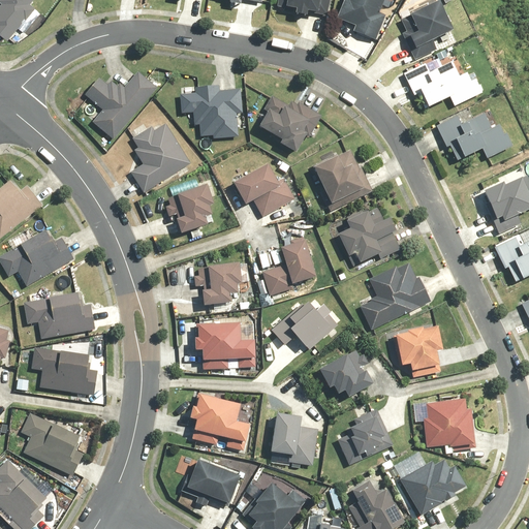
[(0,0),(0,32),(8,39),(36,6),(31,1),(31,0),(0,0)]
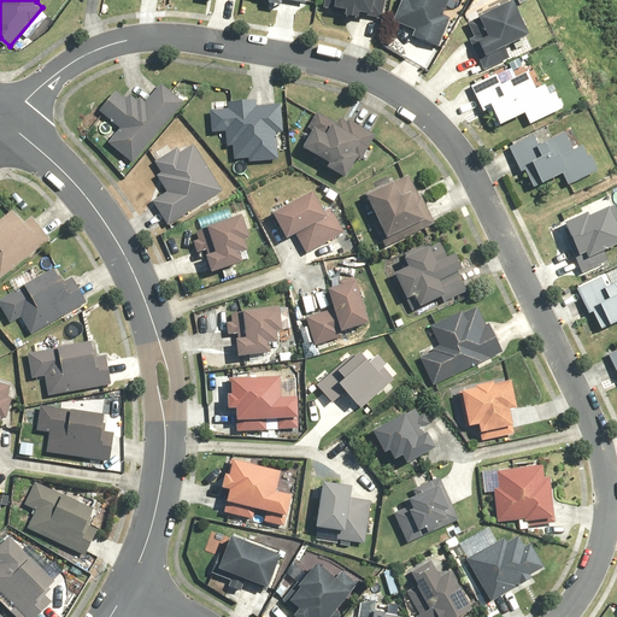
[(323,0),(321,12),(358,19),(359,15),(382,18),(385,0),(323,0)]
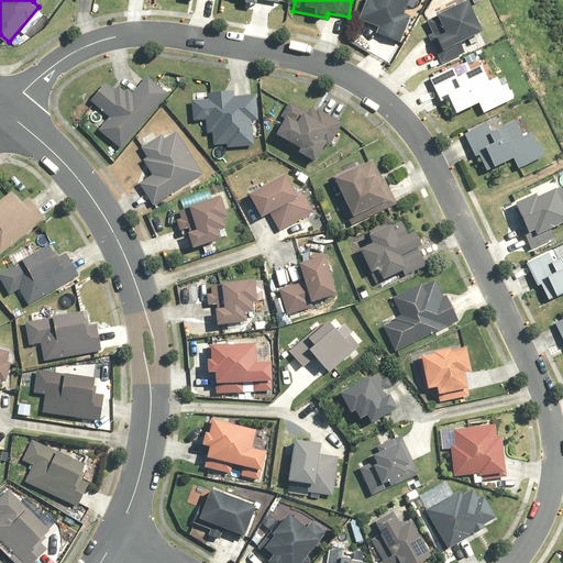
[(366,0),(359,21),(378,29),(376,34),(400,44),(411,18),(404,14),(410,0),(366,0)]
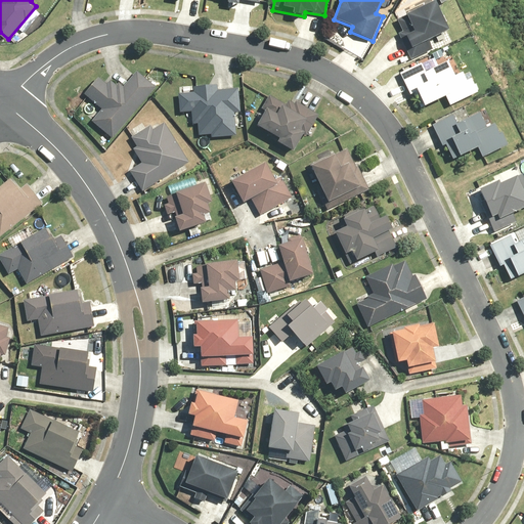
[(449,32),(436,2),(397,20),(402,32),(398,34),(410,60),(433,50),(429,41),(449,32)]
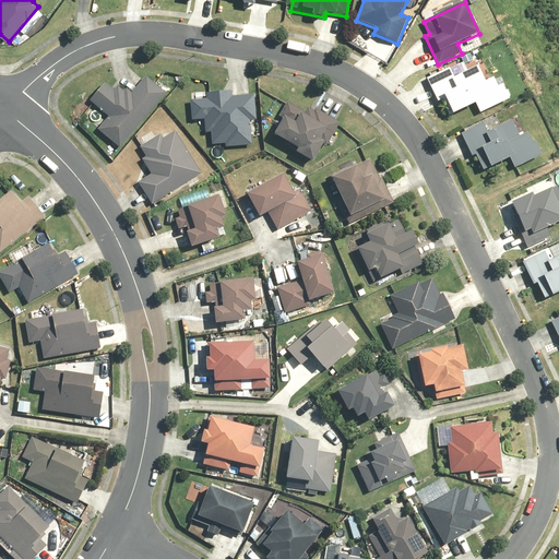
[(450,67),(427,79),(439,103),(442,100),(451,117),(476,105),(480,114),(511,99),(504,85),(499,87),(492,75),(486,79),(478,64),(454,76),(450,67)]
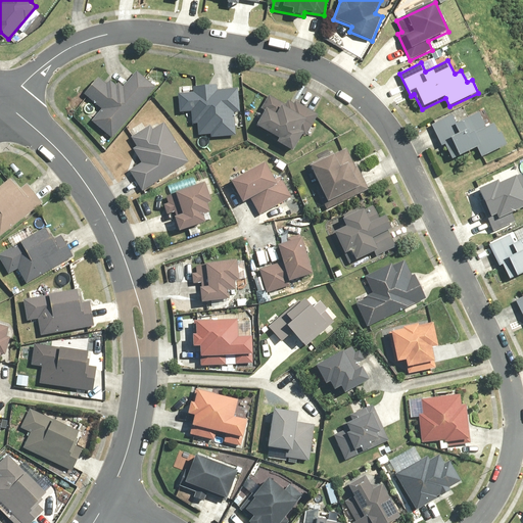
[(113,139),(155,88),(136,73),(124,88),(119,84),(116,86),(110,81),(107,85),(98,78),(84,95),(102,109),(91,122),(113,139)]
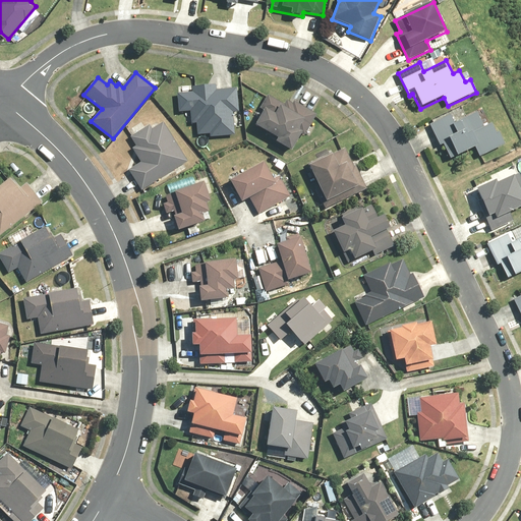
[(192,92),(177,94),(179,112),(190,111),(191,124),(196,124),(197,135),(210,134),(210,137),(235,135),(233,113),(240,113),(237,88),(216,90),(216,84),(192,87),(192,92)]
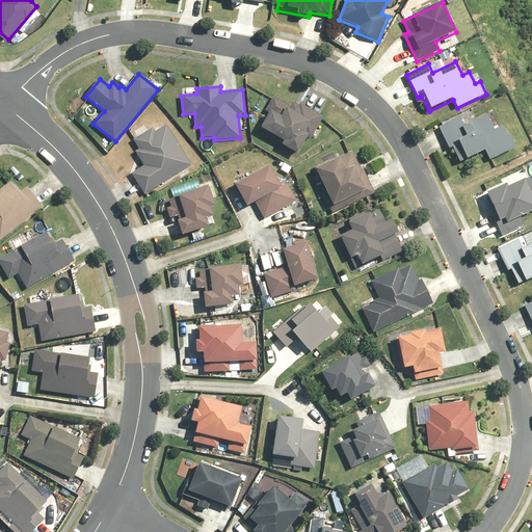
[(270,113),(262,128),(284,141),(282,145),(299,156),(307,142),(309,143),(324,117),(301,104),(300,106),(294,103),(291,107),(273,97),(265,110),(270,113)]
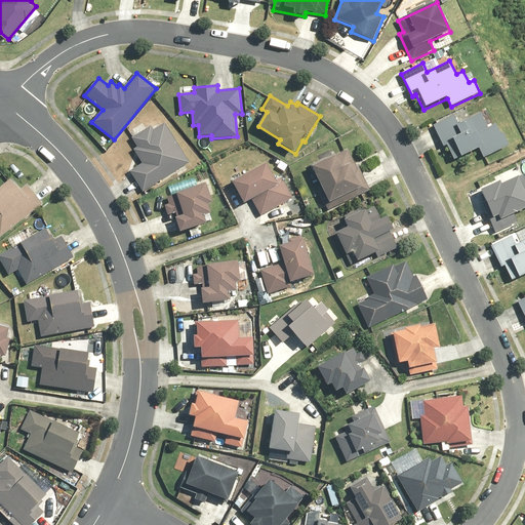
[(454,116),(434,125),(443,147),(447,146),(454,161),(480,150),(483,158),(509,146),(503,134),(501,134),(496,124),(489,128),(482,113),(458,124),(454,116)]
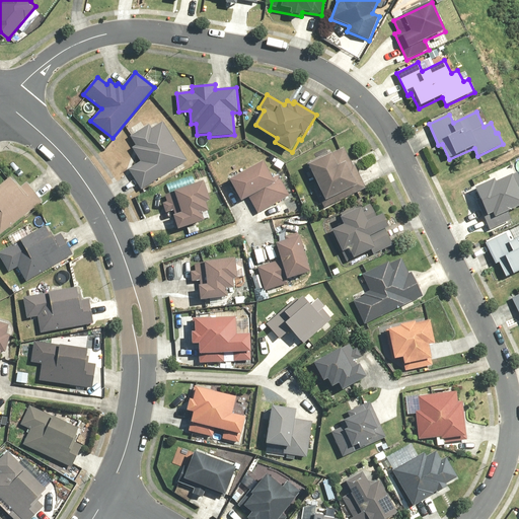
[(188,161),(163,122),(152,129),(149,124),(130,136),(136,145),(132,148),(141,162),(129,169),(141,190),(188,161)]
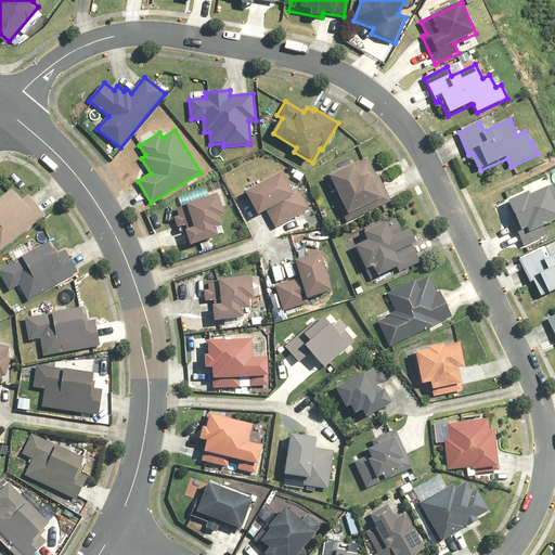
[(366,157),(330,176),(340,199),(337,201),(348,222),(391,202),(379,177),(377,178),(366,157)]
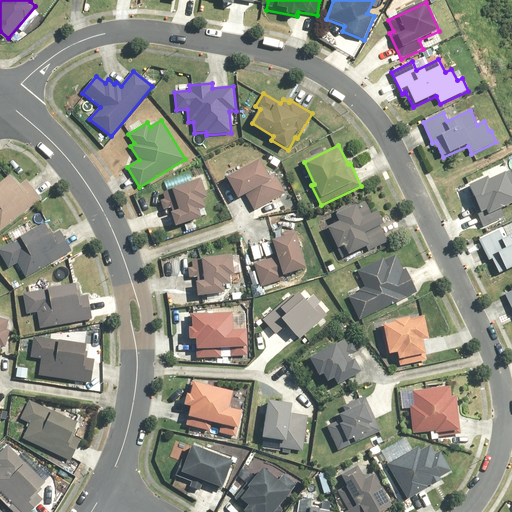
[(260,159),(226,178),(238,199),(246,195),(254,212),(286,195),(275,173),(269,176),(260,159)]
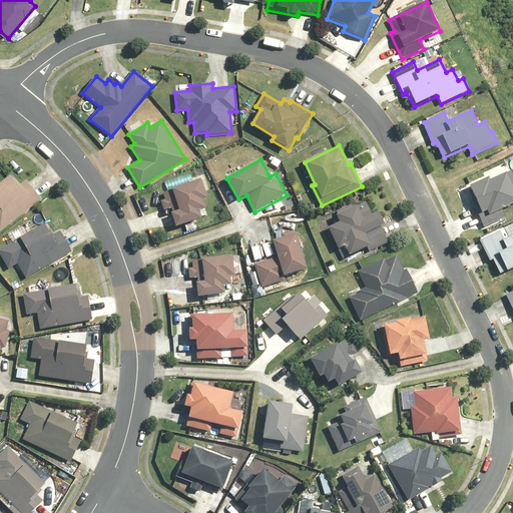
[(489,178),(470,187),(474,196),(471,198),(484,227),(506,217),(503,210),(512,205),(512,173),(512,171),(490,180),(489,178)]
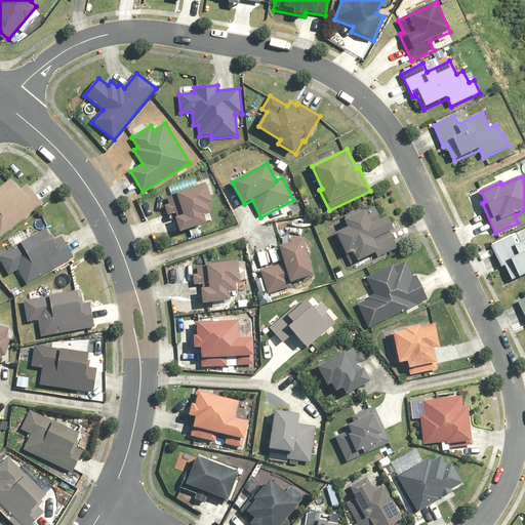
[(0,237),(42,205),(28,186),(21,191),(12,179),(0,188),(0,237)]
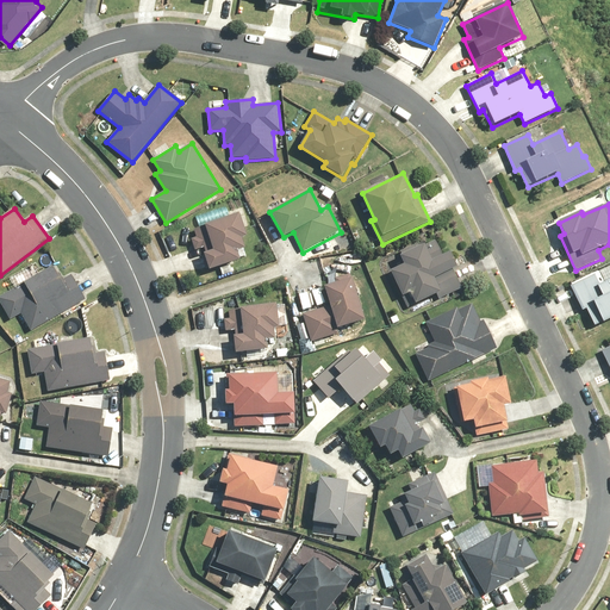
[(240,215),(194,229),(198,237),(192,240),(195,251),(201,249),(209,272),(242,261),(238,251),(247,248),(243,238),(248,237),(240,215)]
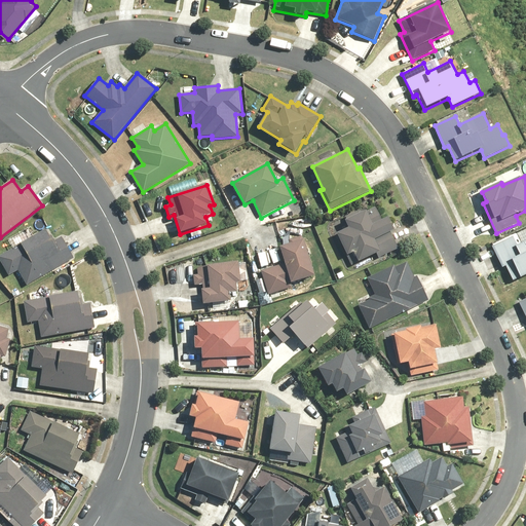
[(376,208),(345,221),(348,229),(337,234),(347,257),(353,254),(358,263),(377,255),(378,259),(399,250),(391,233),(395,231),(388,218),(382,221),(376,208)]
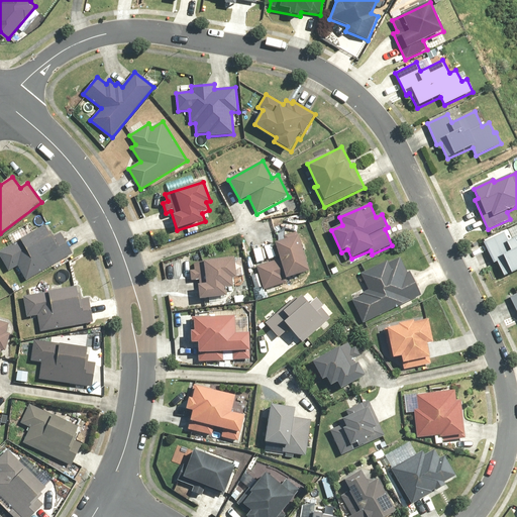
[(17,267),(25,280),(73,254),(61,233),(54,236),(47,225),(0,251),(0,255),(8,272),(17,267)]
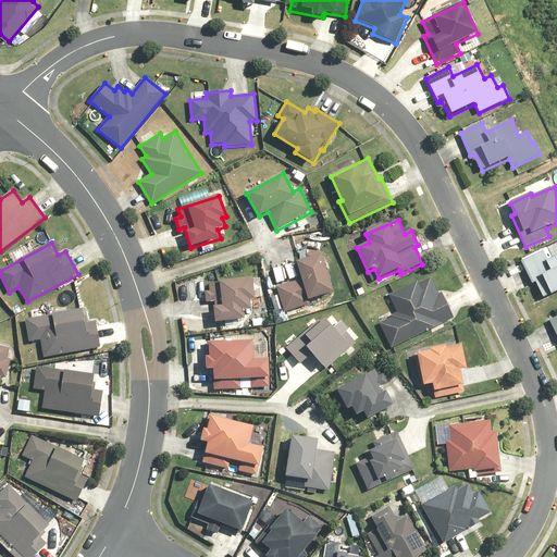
[(301,280),(276,287),(284,312),(317,302),(316,299),(334,294),(322,255),(321,255),(320,250),(307,255),(306,259),(297,262),(301,280)]
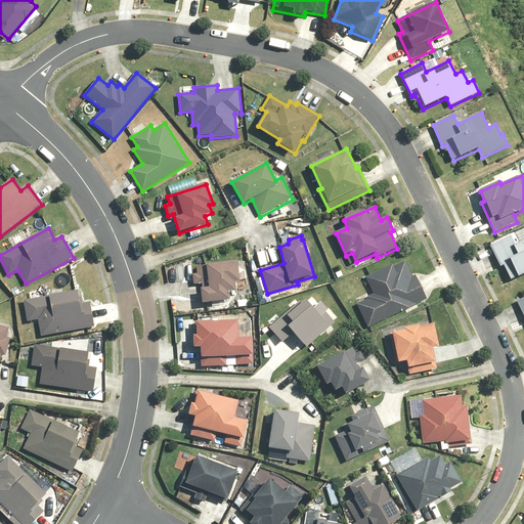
[(511,235),(489,246),(499,267),(505,265),(512,281),(523,274),(523,241),(516,246),(511,235)]
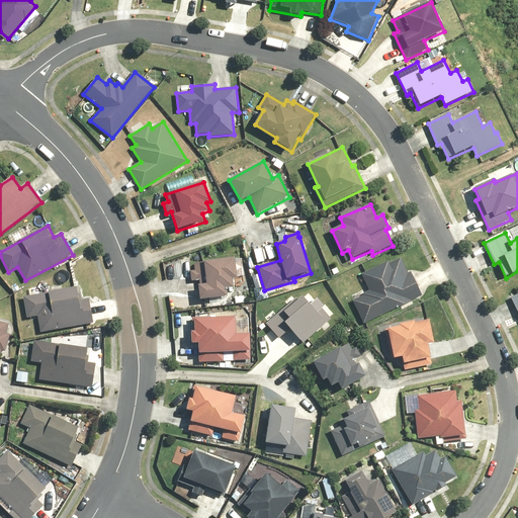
[(363,295),(352,300),(363,324),(422,296),(411,272),(409,273),(402,258),(390,264),(389,262),(355,277),(363,295)]
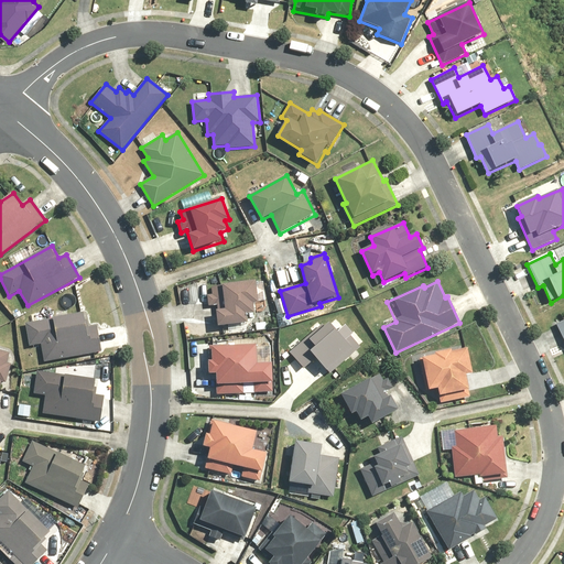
[(256,282),(212,288),(213,295),(208,295),(209,307),(214,306),(217,328),(248,324),(247,316),(255,315),(253,304),(259,304),(256,282)]
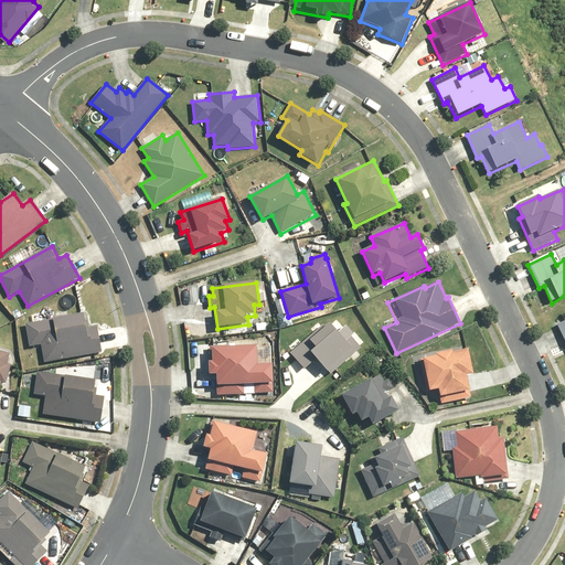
[(41,344),(44,362),(102,352),(97,327),(88,328),(86,313),(24,323),(29,347),(41,344)]
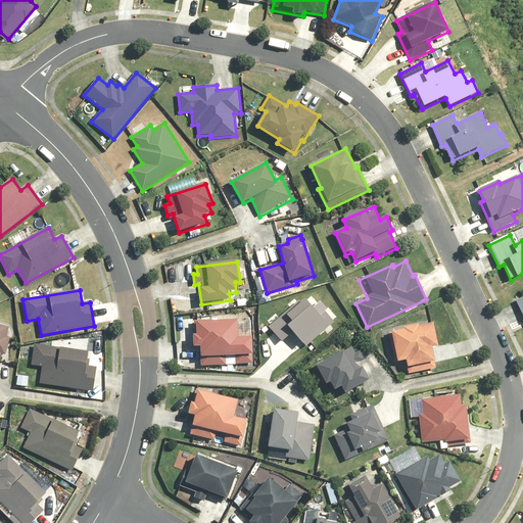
[(298,302),(269,327),(282,343),(293,333),(305,347),(334,323),(325,313),(328,311),(321,301),(313,308),(305,300),(300,304),(298,302)]
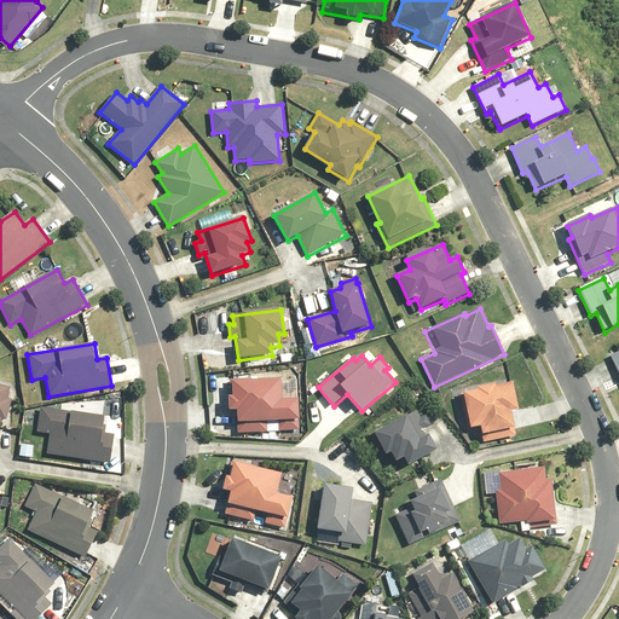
[(252,379),(229,380),(230,411),(238,411),(238,433),(267,432),(266,423),(278,422),(278,432),(300,431),(299,399),(282,400),(282,380),(252,381),(252,379)]
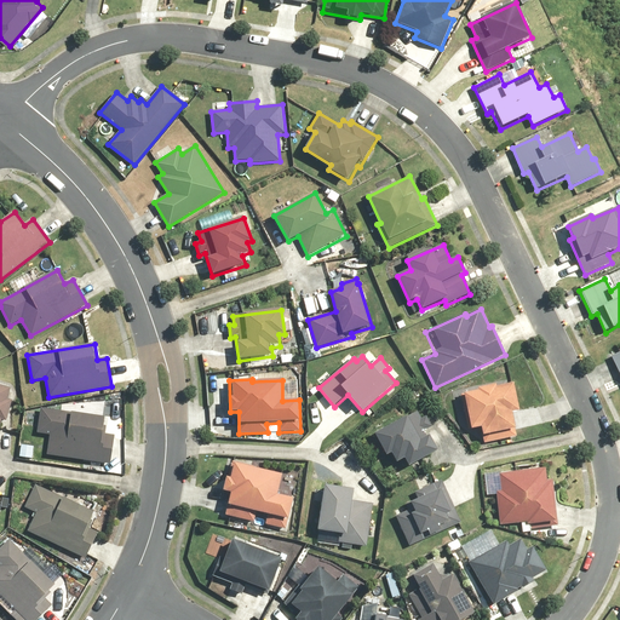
[(0,425),(1,420),(6,422),(11,401),(7,400),(11,388),(0,384),(0,425)]
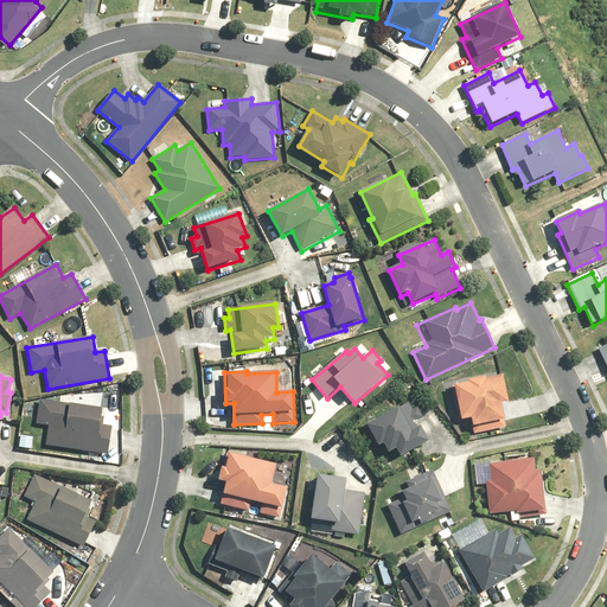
[(504,376),(452,385),(459,421),(471,419),(474,435),(508,428),(503,404),(510,403),(504,376)]
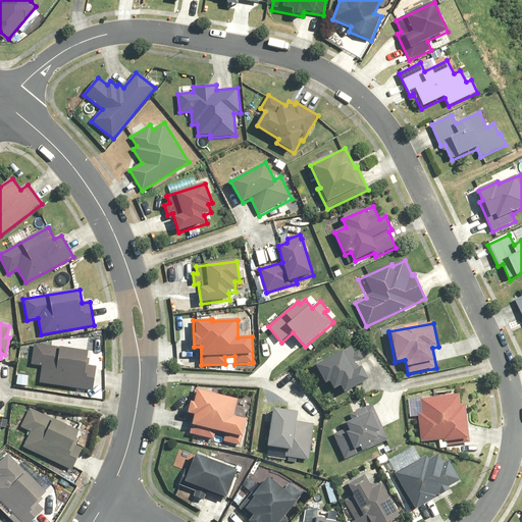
[(42,366),(39,383),(93,390),(96,367),(88,366),(91,352),(34,344),(31,365),(42,366)]
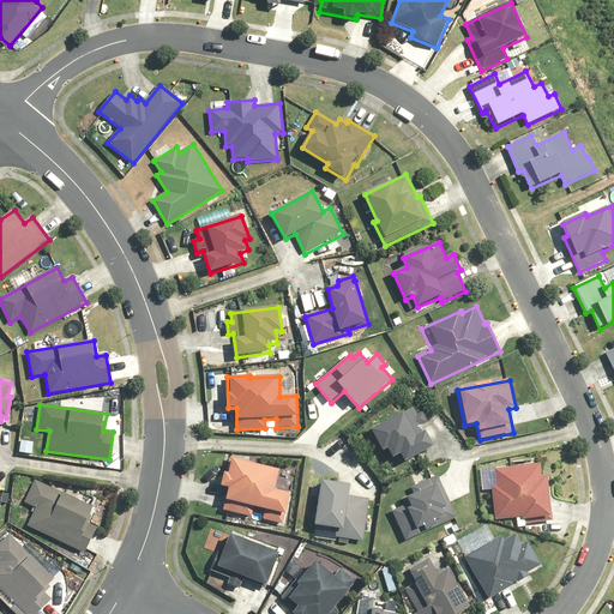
[(415,409),(372,431),(384,452),(389,450),(393,459),(402,455),(405,463),(434,447),(423,425),(428,422),(422,413),(417,415),(415,409)]
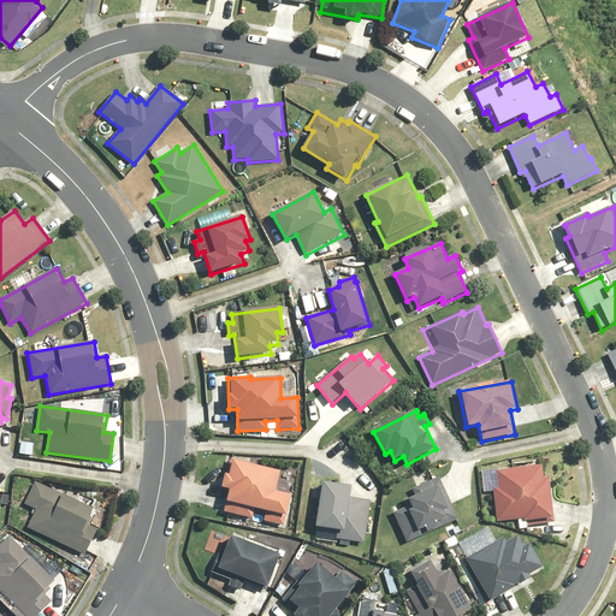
[(294,473),(234,460),(230,475),(225,474),(221,489),(230,491),(224,513),(253,519),(255,510),(265,513),(264,521),(282,526),(294,473)]
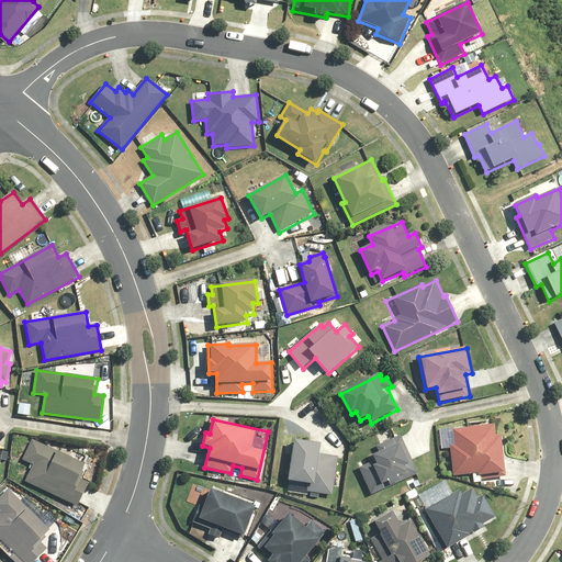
[(495,426),(453,429),(454,445),(450,446),(453,476),(479,474),(479,480),(505,478),(501,435),(496,436),(495,426)]
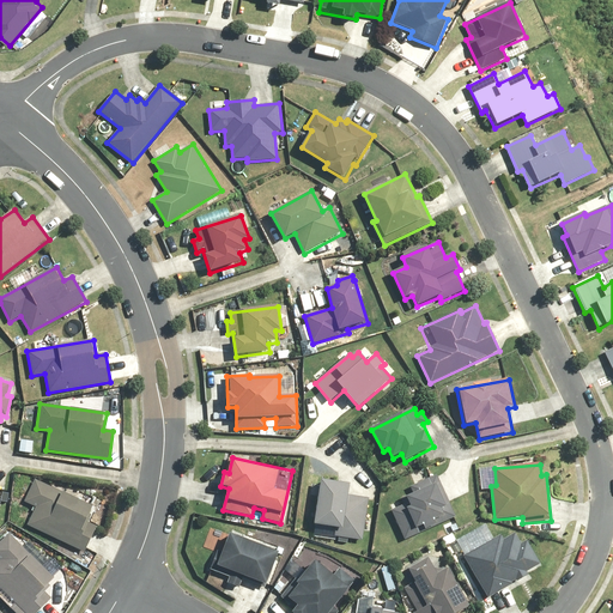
[(404,505),(390,510),(405,541),(456,519),(436,474),(410,487),(412,493),(401,499),(404,505)]
